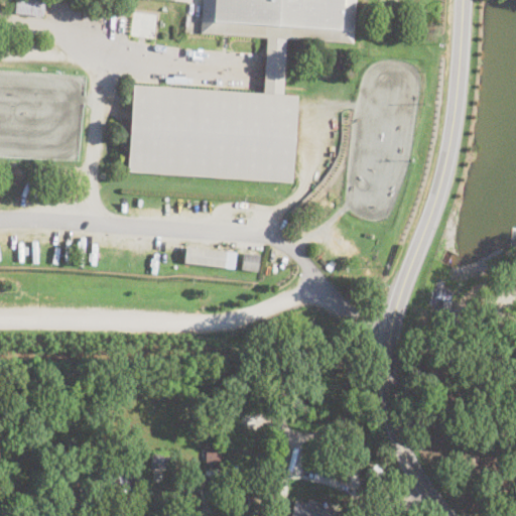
[(45,0),(43,16),(16,13),(17,0),(45,0)]
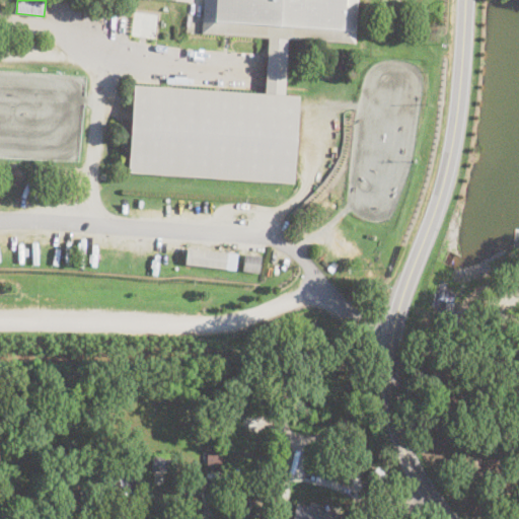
[(358,0),(356,44),(289,39),(268,38),(203,33),(204,0),(358,0)]
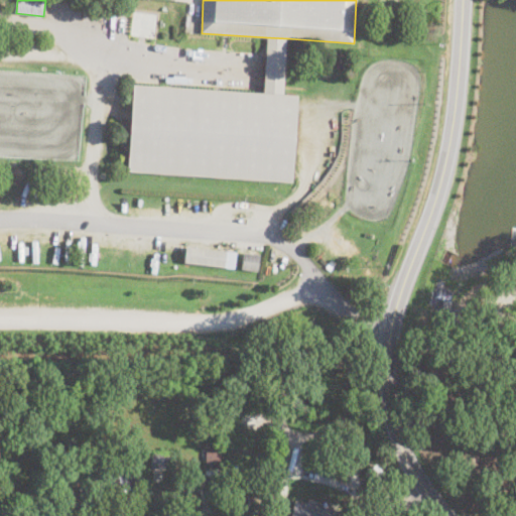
[(157,14),(154,38),(129,35),(132,11),(157,14)]
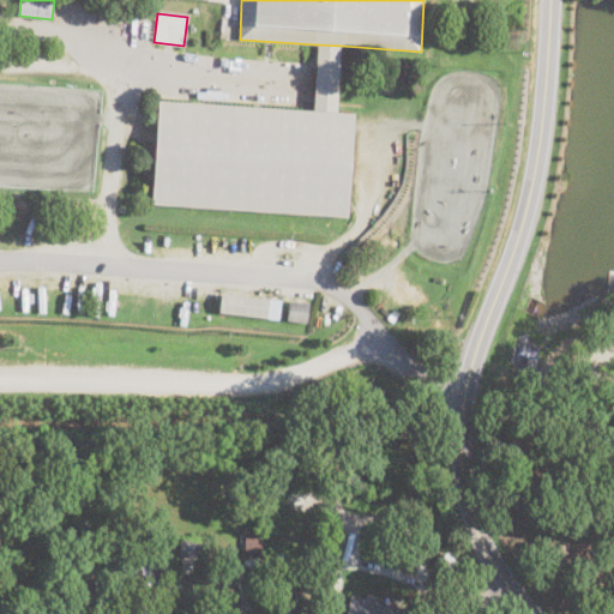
[(337,113),(355,114),(348,217),(151,204),(158,101),(313,110),(317,44),(342,46),(337,113)]
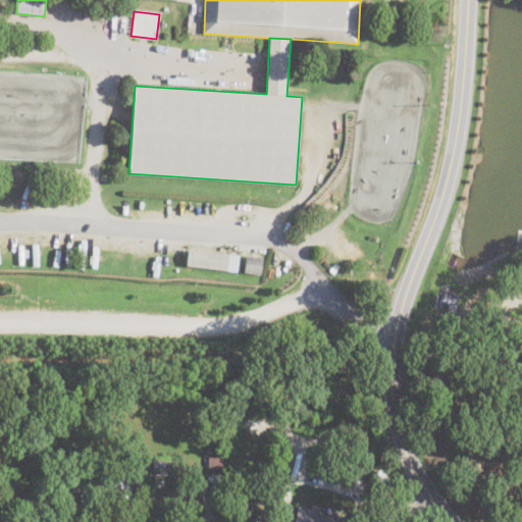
[(227,270),(187,266),(190,250),(229,255),(227,270)]
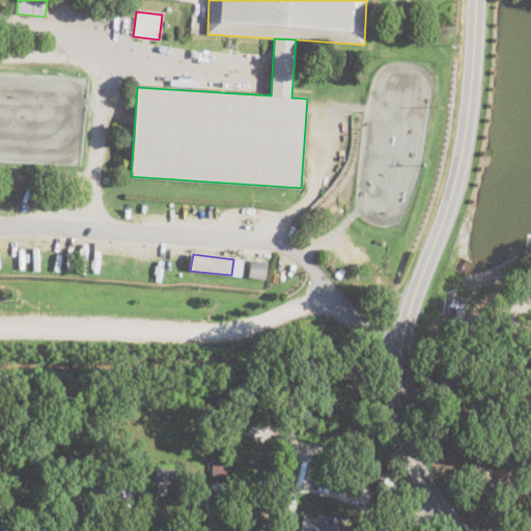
[(264,279),(248,277),(250,260),(268,262),(264,279)]
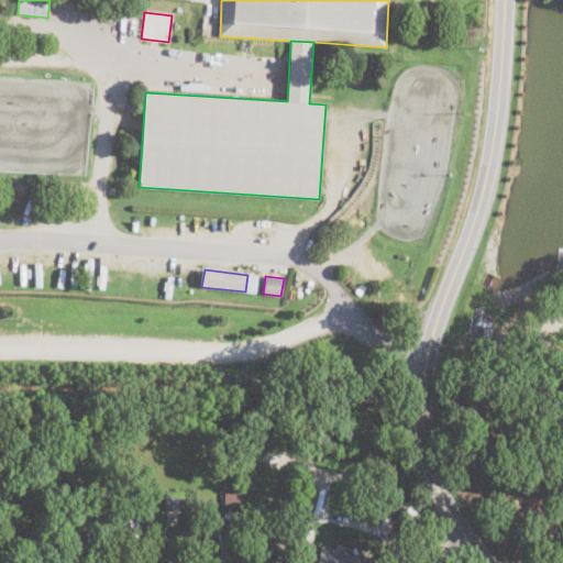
[(378,357),(374,364),(367,360),(371,353),(378,357)]
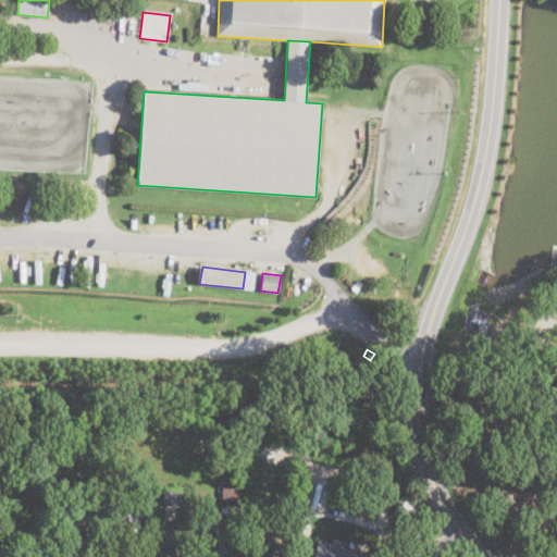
[(238,486),(237,503),(222,502),(222,485),(238,486)]
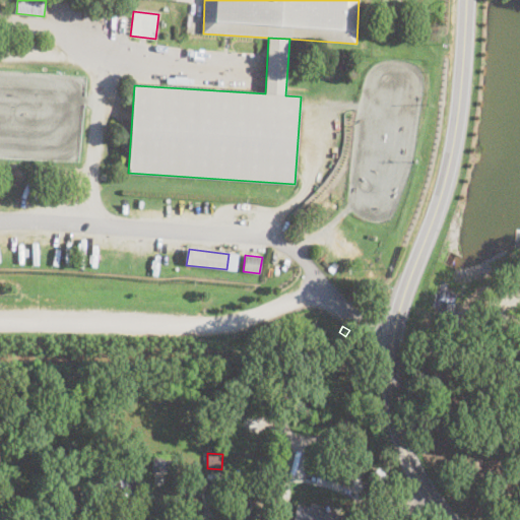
[(177,455),(177,472),(152,472),(152,455),(177,455)]
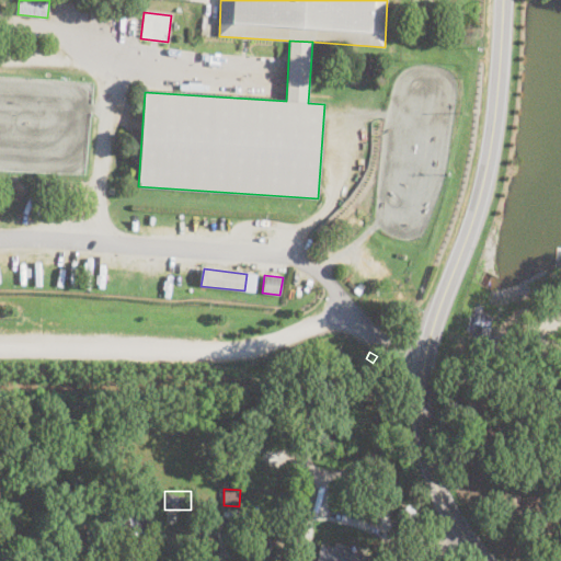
[(415,521),(409,526),(398,514),(404,508),(415,521)]
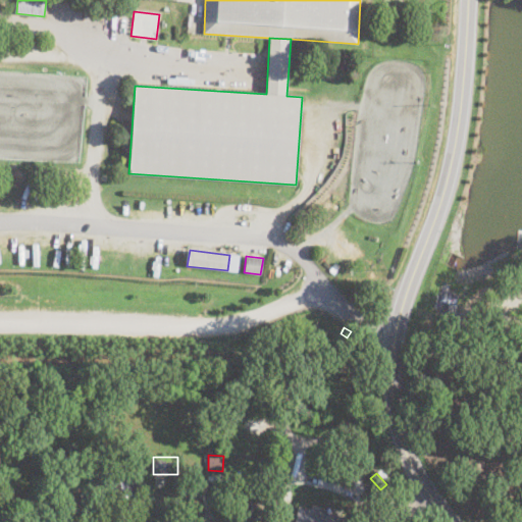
[(258,484),(258,518),(269,518),(269,521),(241,521),(241,484),(258,484)]
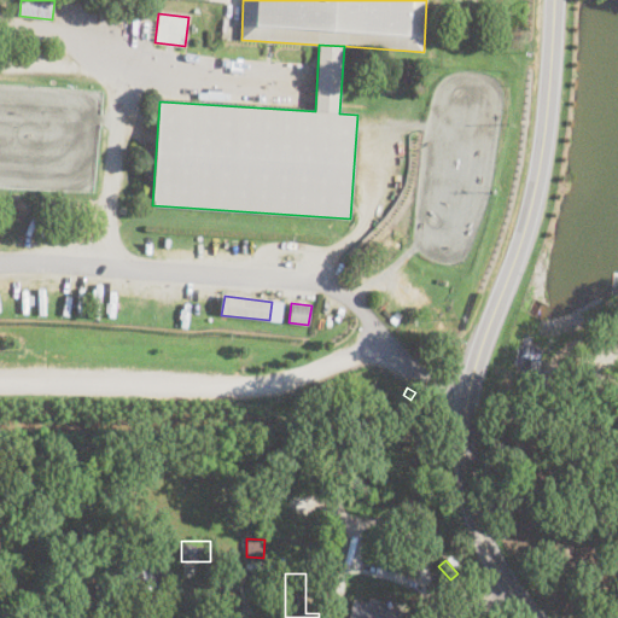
[(406,617),(349,617),(354,600),(407,613),(406,617)]
